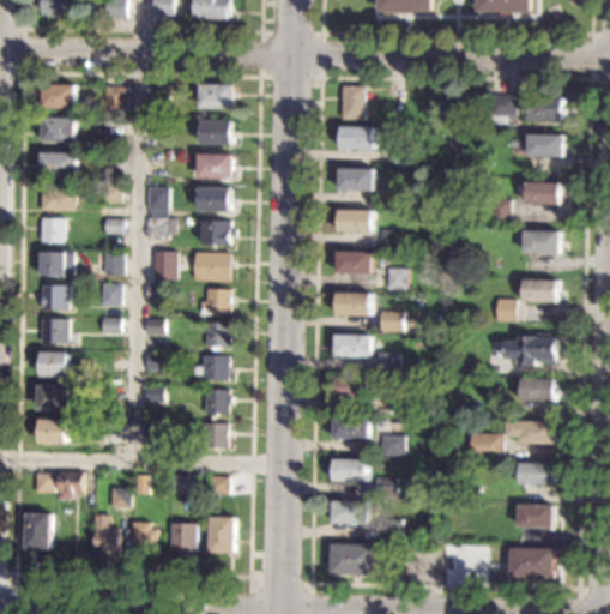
[(68,0),(68,16),(41,14),(41,0),(68,0)]
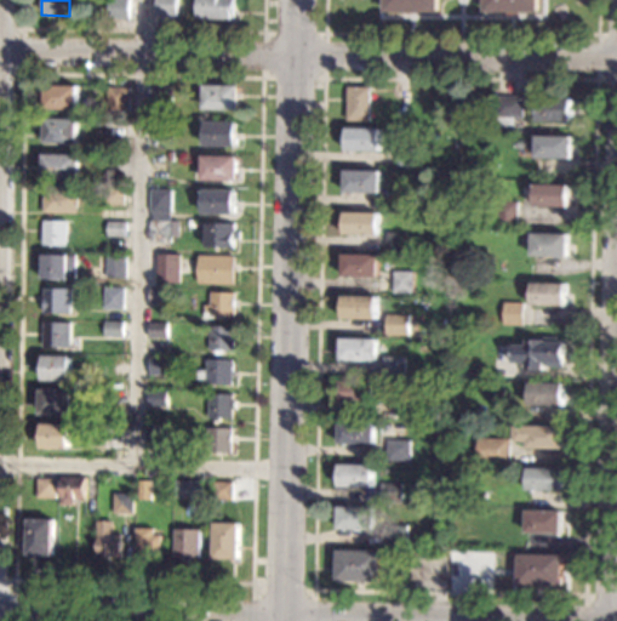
[(125,0),(125,20),(104,20),(104,0),(125,0)]
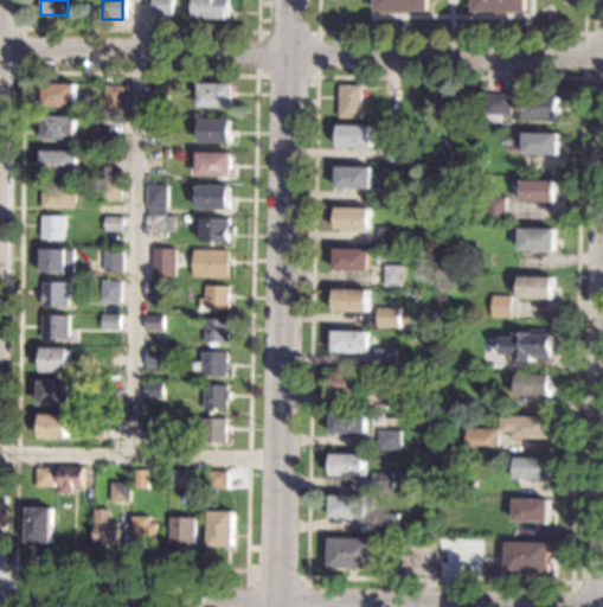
[(167,0),(167,16),(147,16),(147,0),(167,0)]
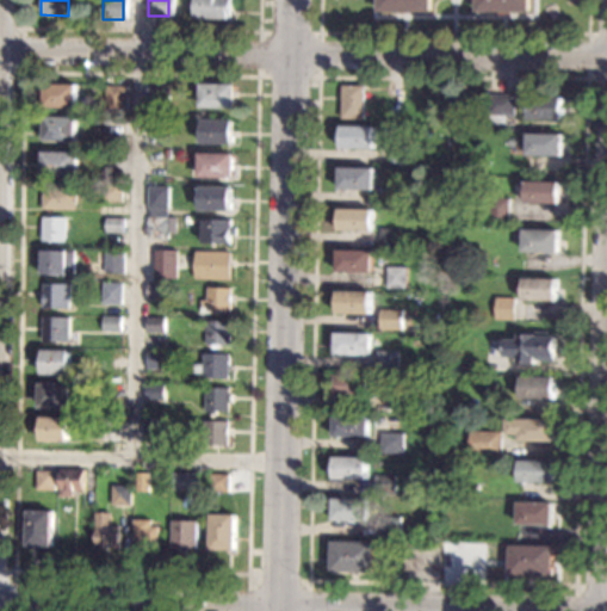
[(227,0),(227,19),(210,19),(210,18),(190,18),(190,0),(227,0)]
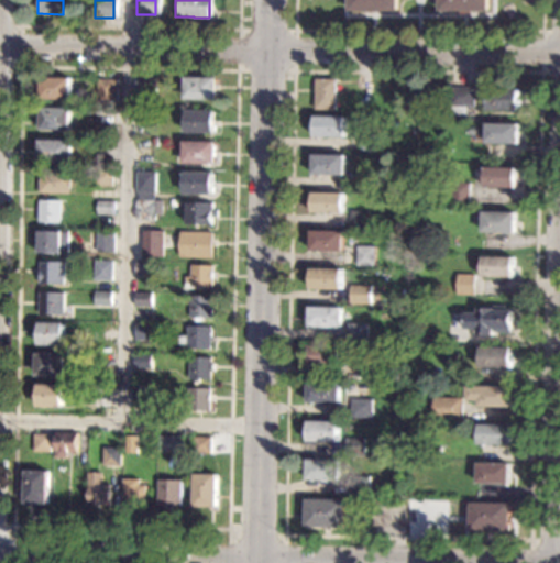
[(484,0),(484,11),(435,11),(435,0),(393,0),(393,11),(344,11),(344,0),(484,0)]
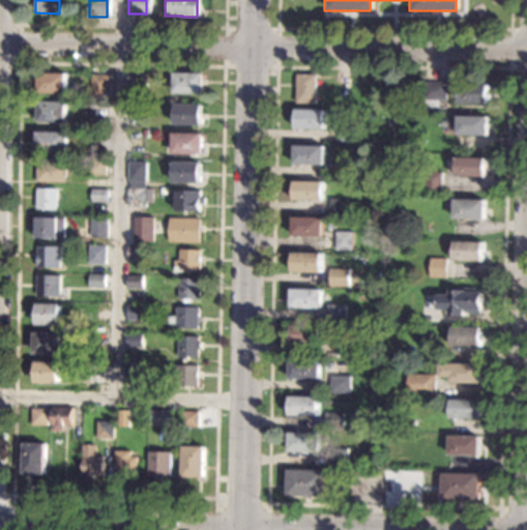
[(62,93),(34,93),(34,72),(62,74),(62,93)]
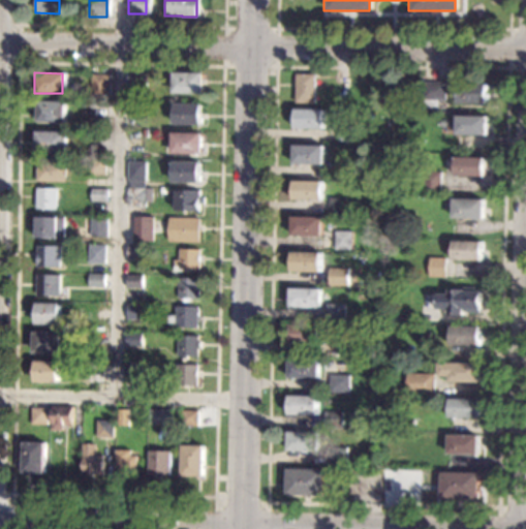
[(198,94),(168,93),(168,72),(181,72),(199,72),(198,94)]
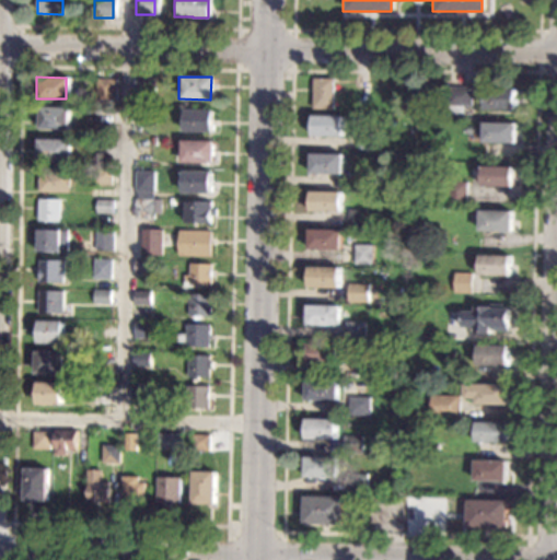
[(112,105),(92,104),(92,78),(113,79),(112,105)]
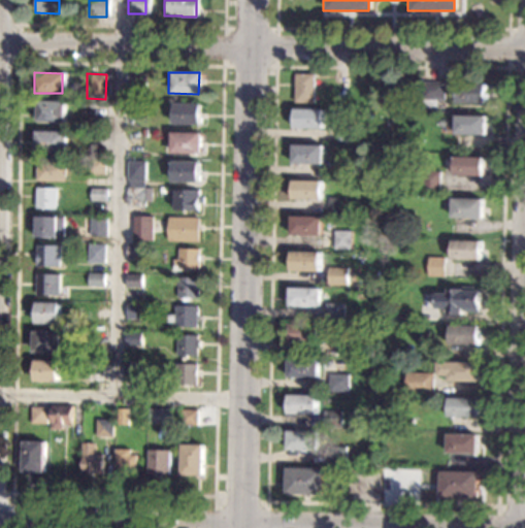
[(309,103),(291,102),(291,73),(309,73),(309,103)]
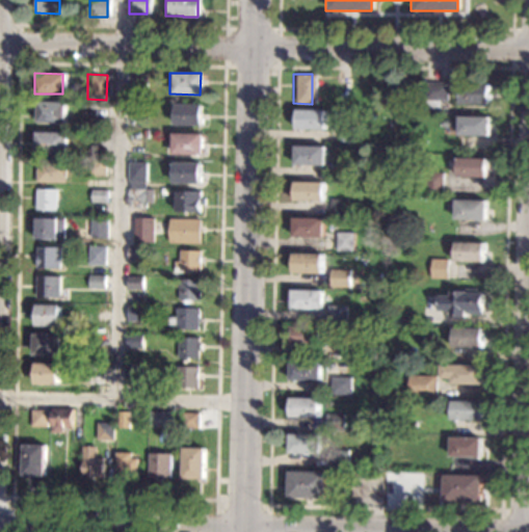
[(444,100),(435,100),(435,107),(421,107),(421,100),(421,82),(445,82),(444,100)]
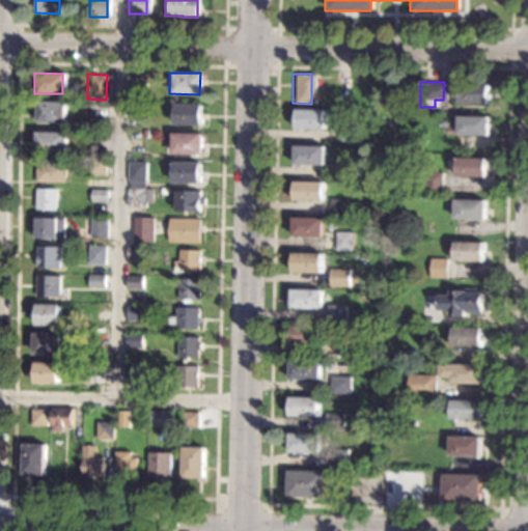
[(484,104),(455,103),(455,84),(484,85),(484,104)]
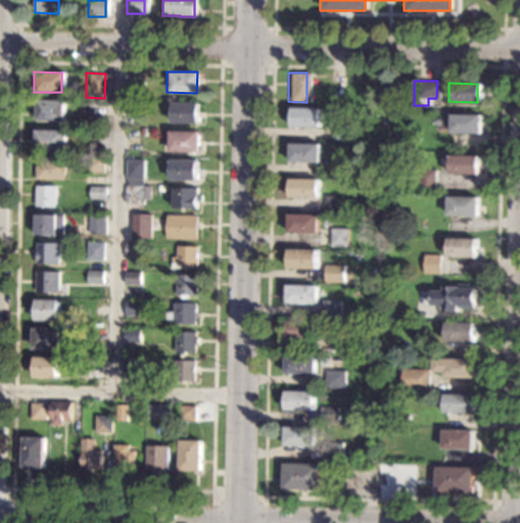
[(60,120),(34,120),(34,100),(61,100),(60,120)]
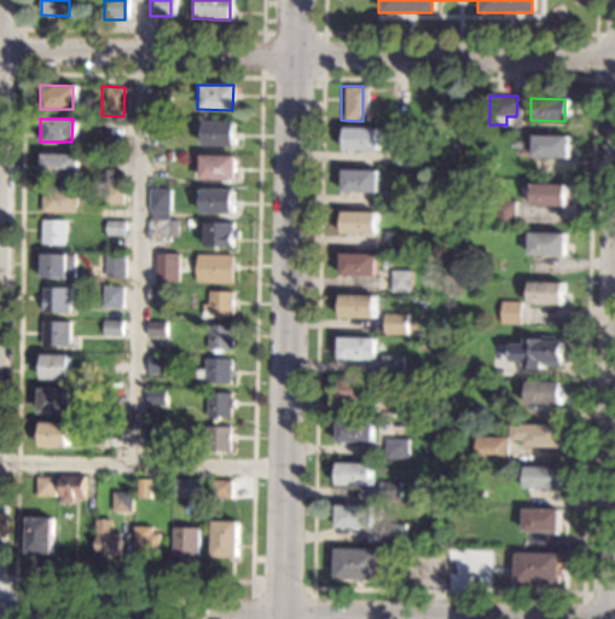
[(231,145),(198,145),(199,121),(231,122),(231,145)]
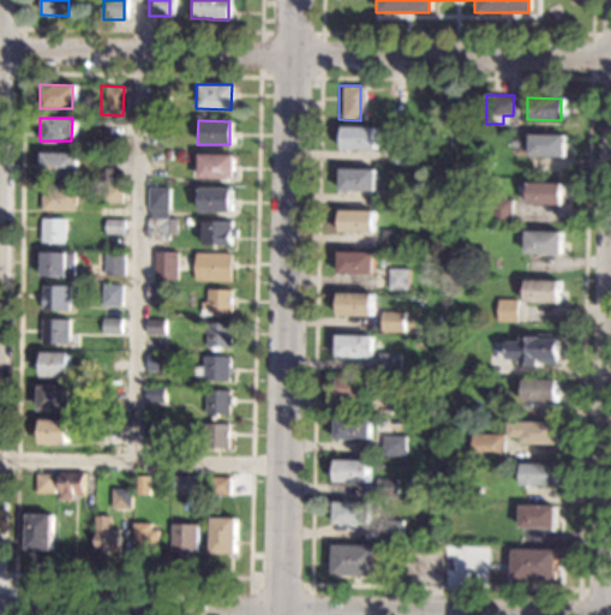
[(371,149),(337,149),(339,127),(371,127),(371,149)]
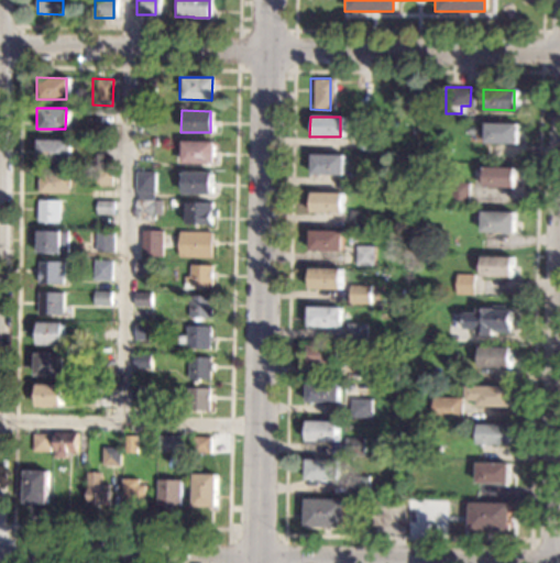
[(514,123),(514,143),(481,143),(482,122),(514,123)]
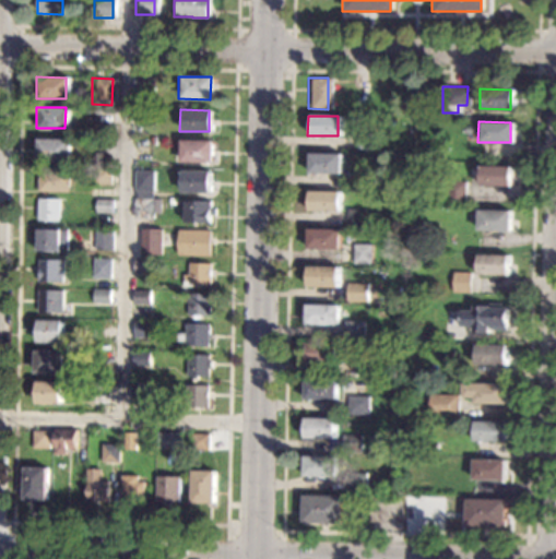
[(67,162),(34,161),(34,139),(67,140),(67,162)]
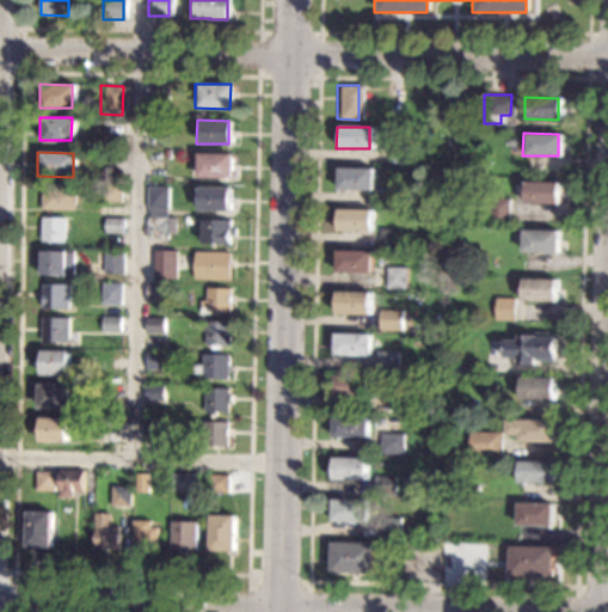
[(229,178),(194,177),(195,153),(229,153),(229,178)]
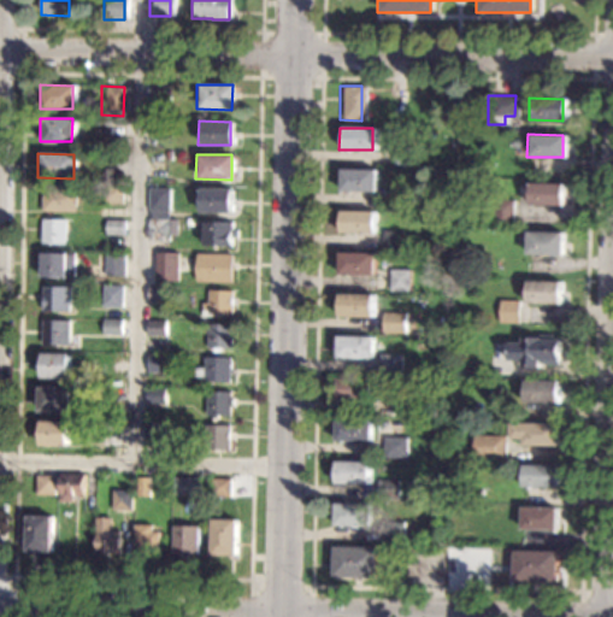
[(372,192),(337,191),(337,169),(372,170),(372,192)]
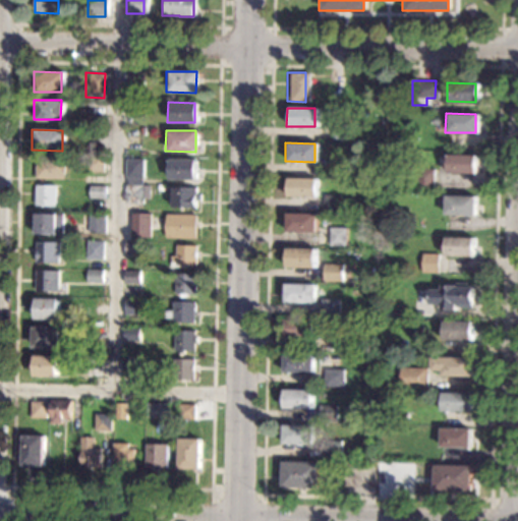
[(474,155),(473,174),(445,173),(446,154),(474,155)]
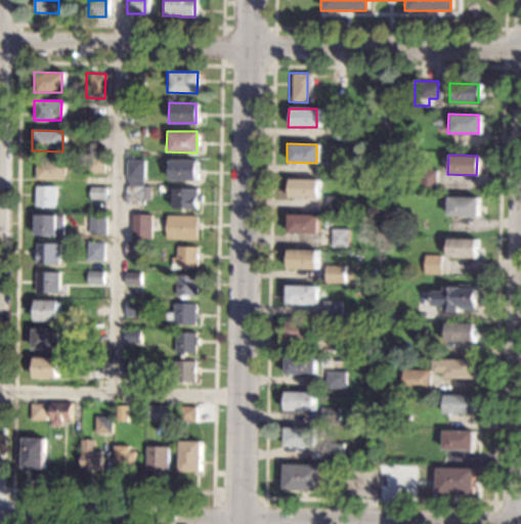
[(100,172),(84,173),(84,157),(100,157),(100,172)]
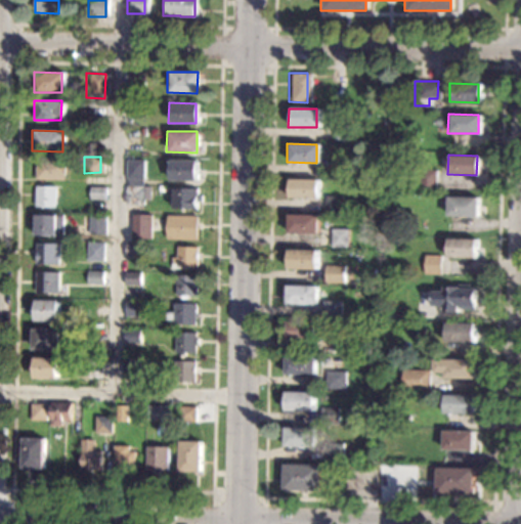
[(61,180),(33,179),(33,159),(61,159),(61,180)]
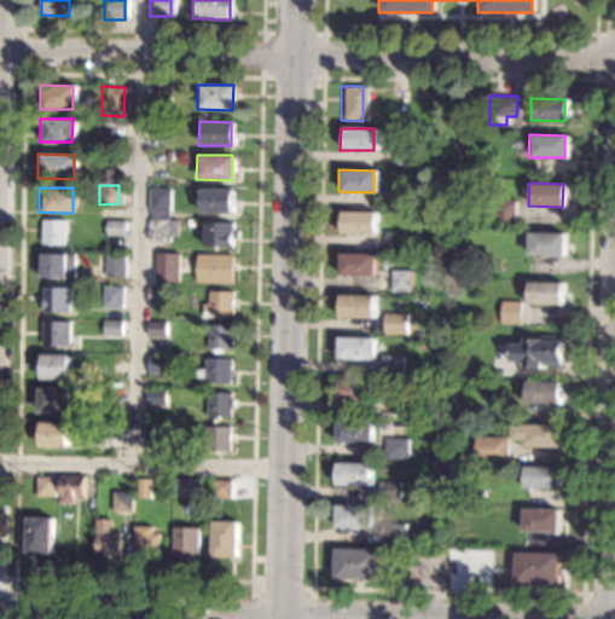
[(166,212),(164,212),(164,218),(148,218),(148,212),(145,212),(145,189),(166,189),(166,212)]
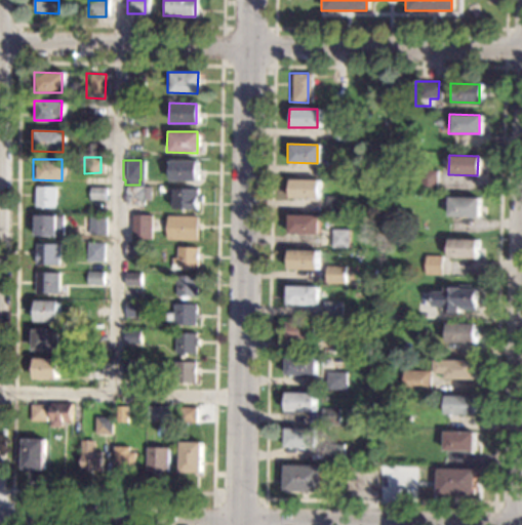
[(194,180),(167,180),(167,160),(195,160),(194,180)]
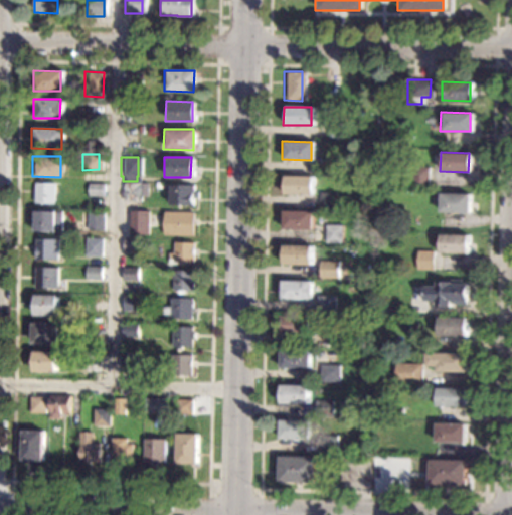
[(427,167),(425,189),(409,188),(409,166),(427,167)]
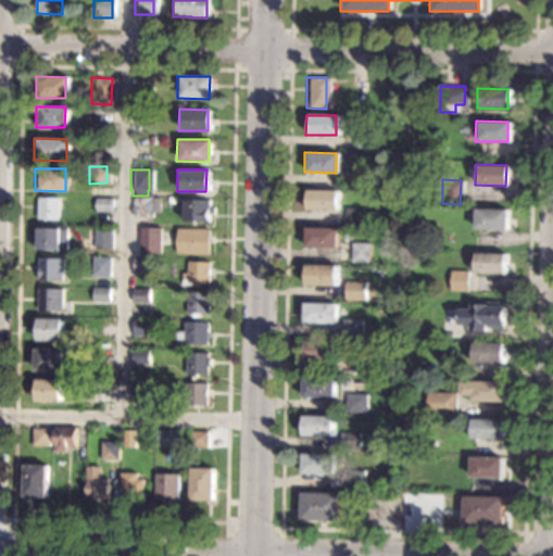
[(335,211),(304,210),(304,190),(335,190),(335,211)]
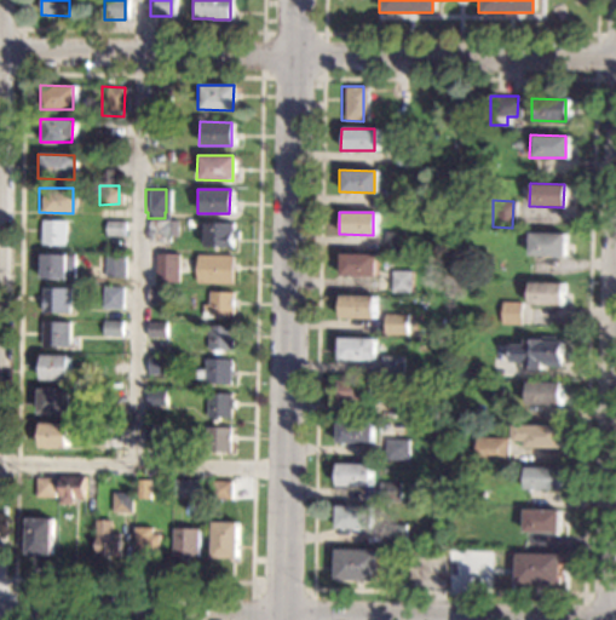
[(166,242),(144,242),(144,219),(166,220),(166,242)]
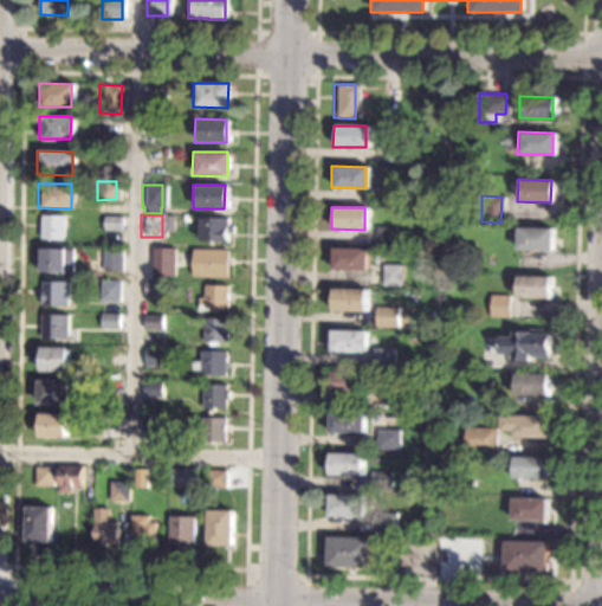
[(60,239),(37,239),(37,216),(58,216),(60,216),(60,239)]
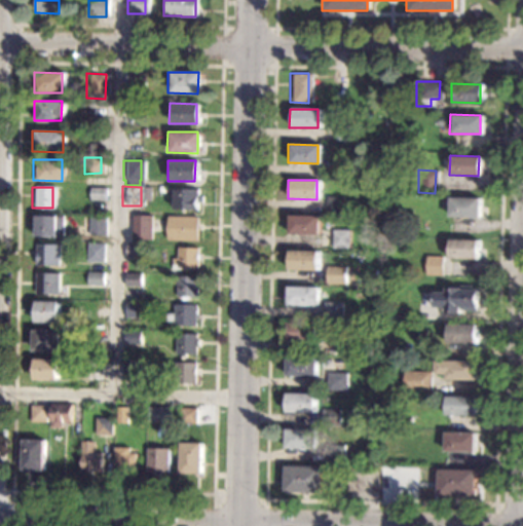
[(103,200),(86,200),(86,187),(103,188),(103,200)]
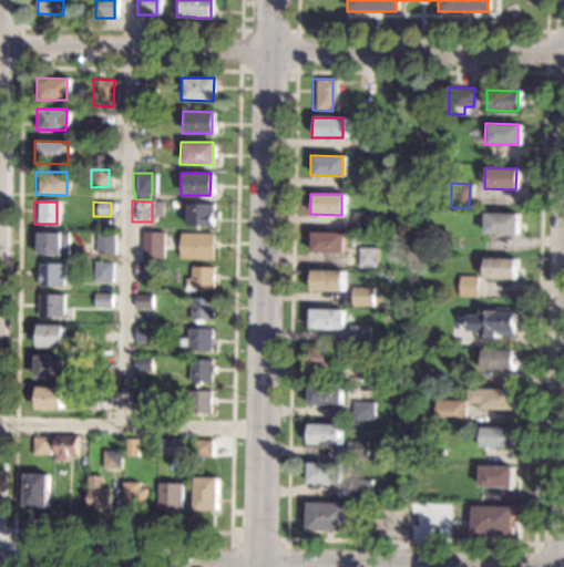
[(209,226),(184,225),(184,203),(211,204),(209,226)]
